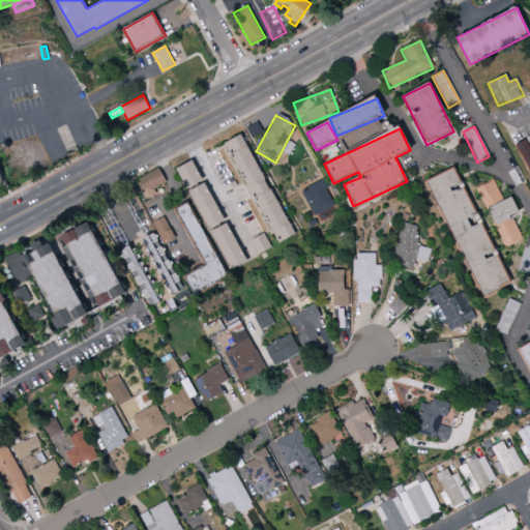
[(276,244),(294,235),(241,135),(225,143),(276,244)]
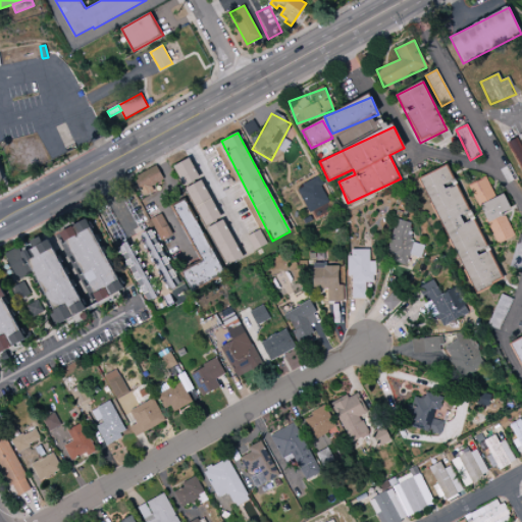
[(521,134),(506,141),(521,176),(521,175),(521,134)]
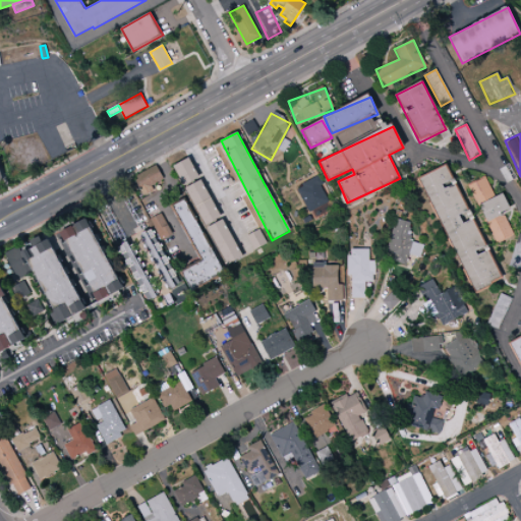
[(199,178),(188,158),(173,167),(183,186),(199,178)]
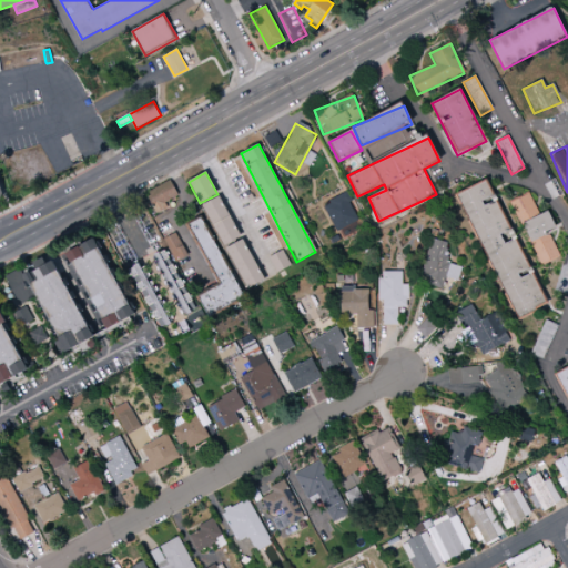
[(179,198),(170,181),(145,194),(156,214),(170,206),(168,203),(179,198)]
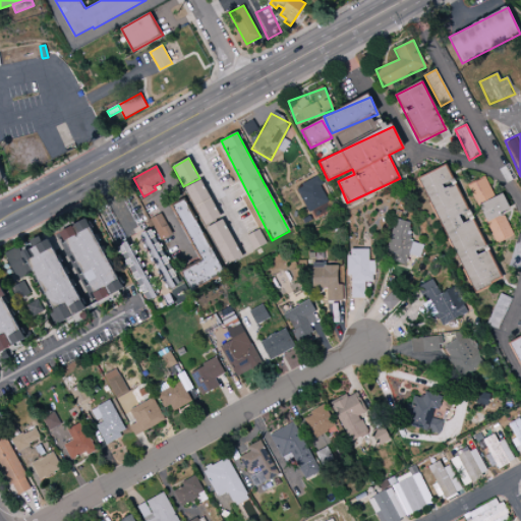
[(419,178),(472,293),(501,280),(486,248),(485,249),(472,220),(463,224),(459,215),(467,212),(446,166),(419,178)]
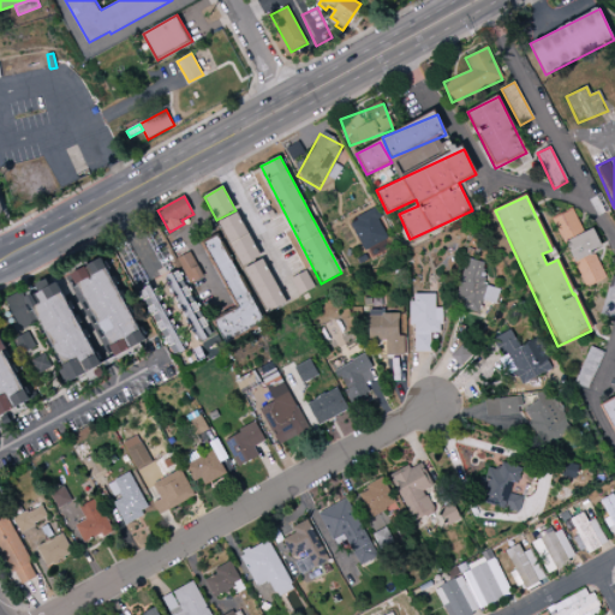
[(348,222),(364,251),(388,238),(374,209),(348,222)]
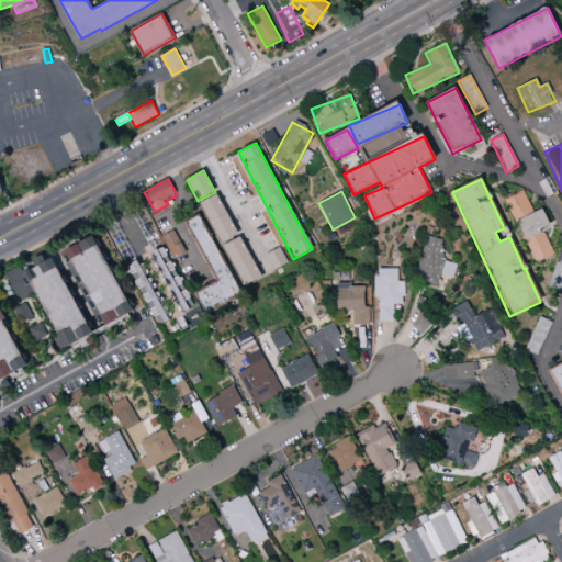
[(507,199),(532,262),(552,255),(542,228),(549,226),(542,209),(532,213),(524,192),(507,199)]
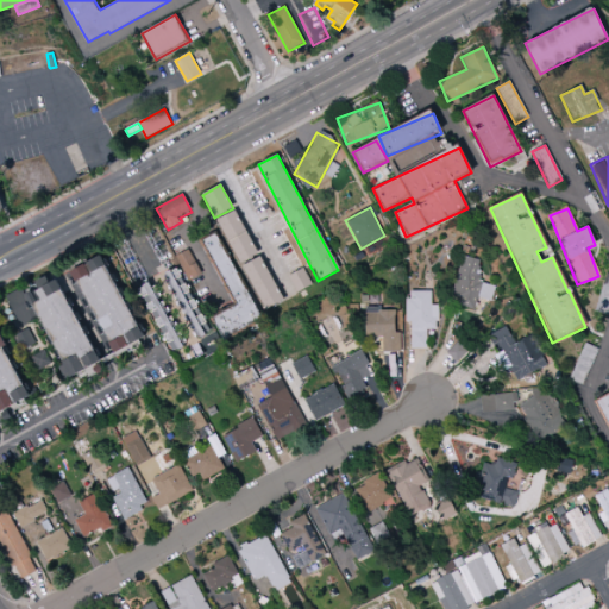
[(244,231),(234,211),(217,219),(226,239),(244,231)]
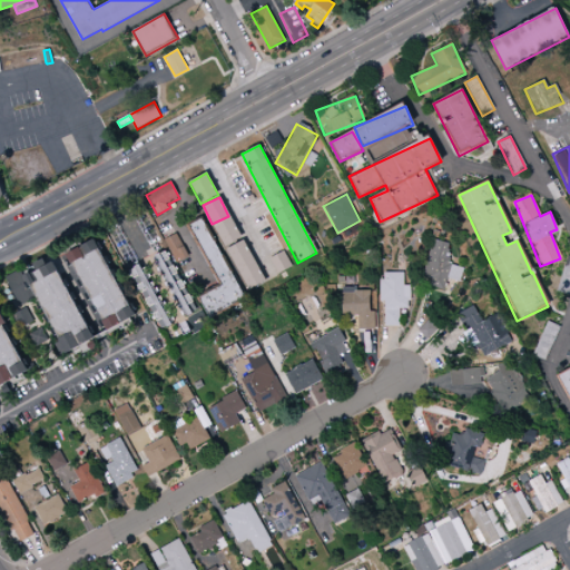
[(224,247),(241,238),(232,217),(214,226),(224,247)]
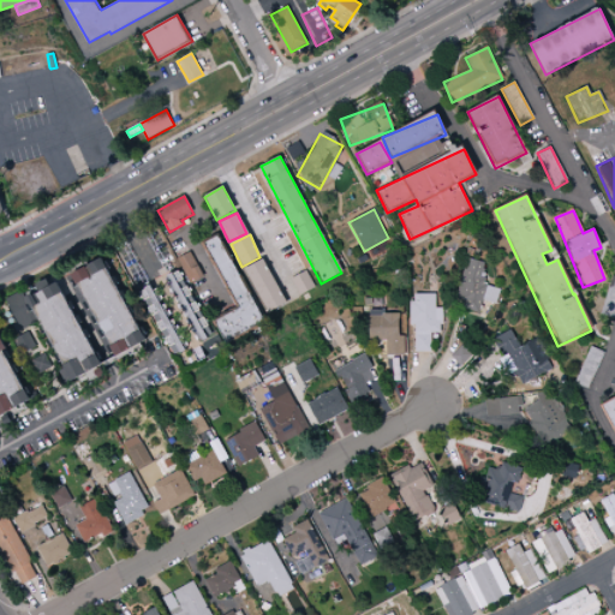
[(237,310),(214,321),(224,341),(261,323),(220,236),(204,243),(237,310)]
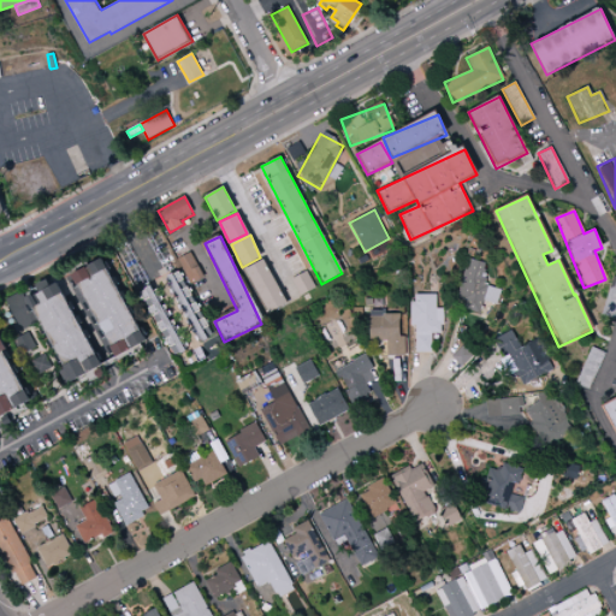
[(146,342),(101,259),(71,274),(116,357),(146,342)]
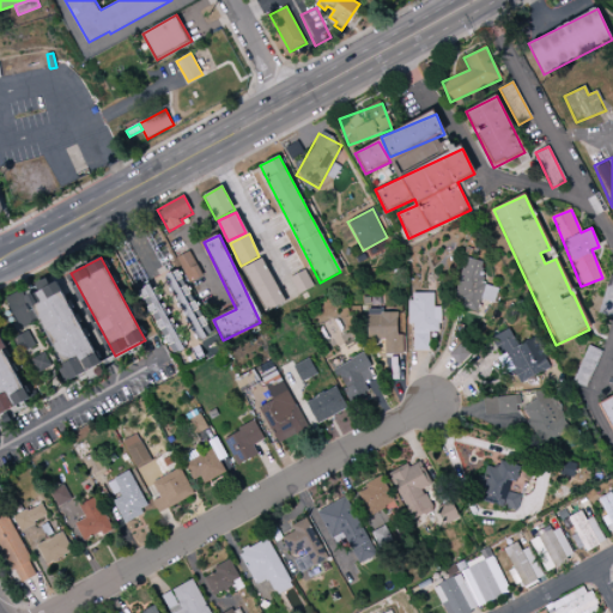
[(485,263),(465,258),(453,297),(462,301),(461,308),(477,313),(480,299),(493,304),(498,289),(479,283),(485,263)]
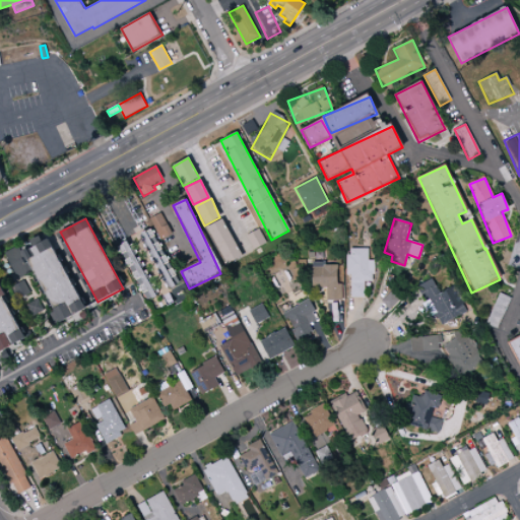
[(225,265),(241,258),(223,219),(207,226),(225,265)]
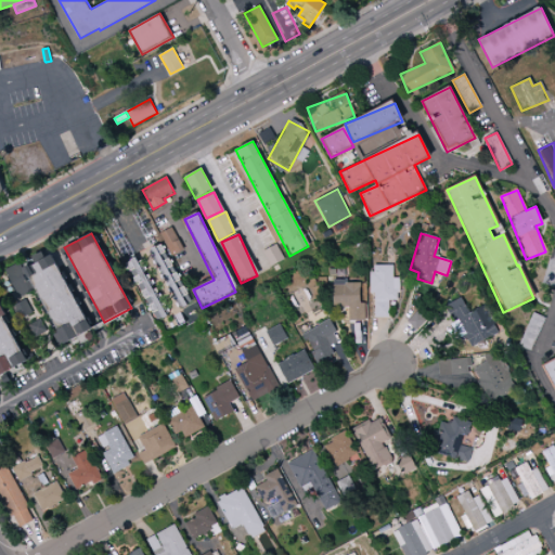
[(152,248),(179,308),(190,302),(163,244),(152,248)]
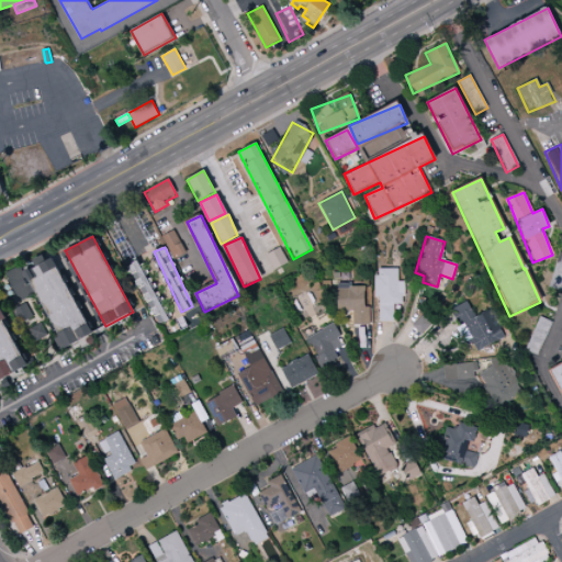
[(266,255),(273,270),(287,263),(279,248),(266,255)]
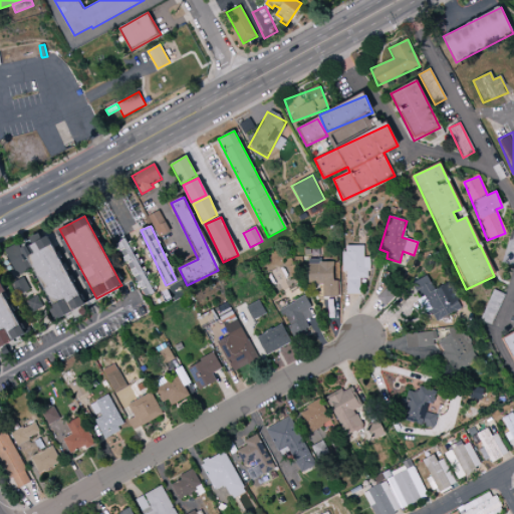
[(513,261),(513,231),(511,231),(501,263),(512,267),(513,261)]
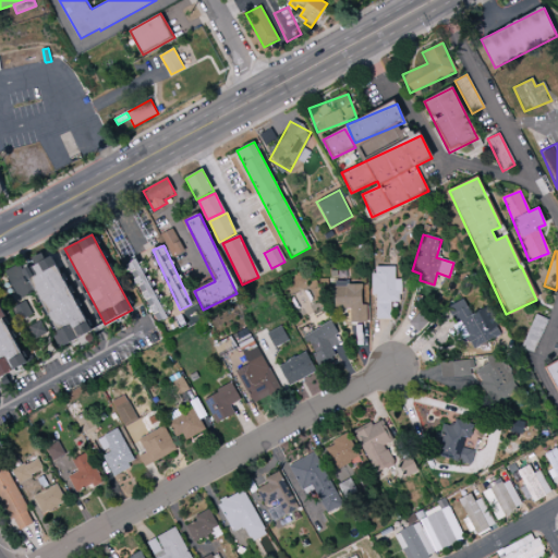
[(89,332),(52,255),(43,261),(40,255),(20,266),(19,265),(4,271),(19,300),(35,291),(62,347),(89,332)]
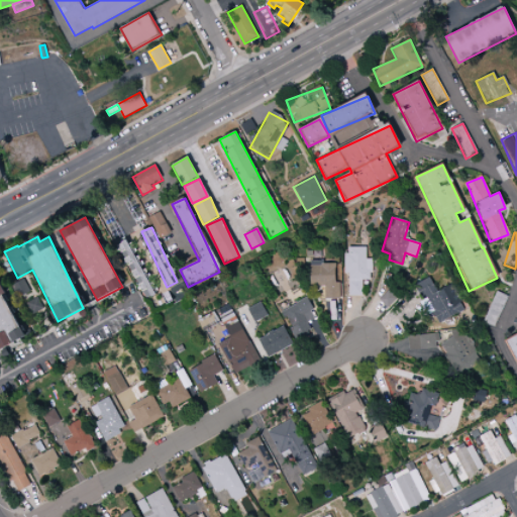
[(344,274),(348,274),(348,296),(360,296),(360,280),(371,280),(372,259),(366,259),(366,247),(345,247),(344,274)]
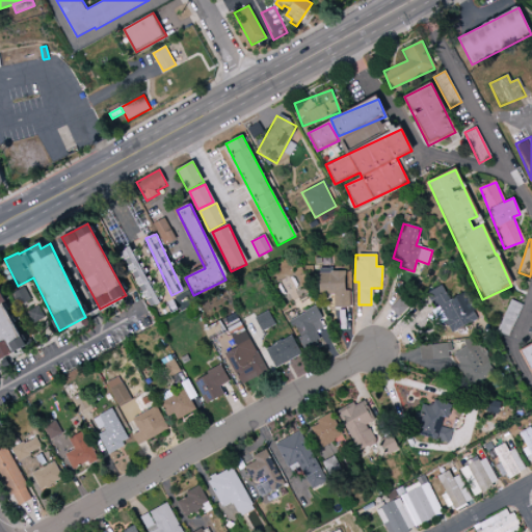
[(318,294),(334,294),(334,308),(349,309),(349,291),(345,291),(345,270),(318,270),(318,294)]
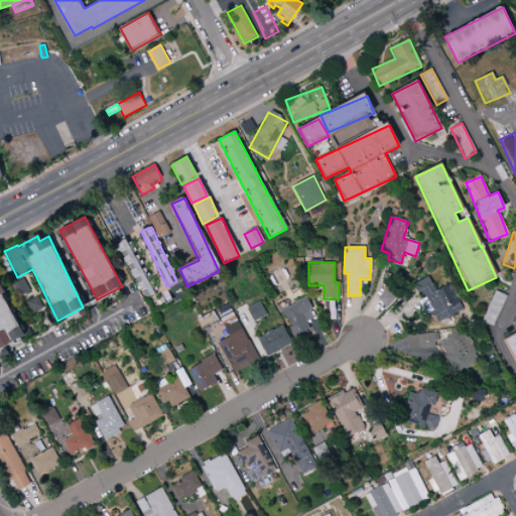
[(450,284),(435,290),(429,277),(413,284),(420,299),(418,299),(424,314),(432,311),(437,323),(463,311),(450,284)]
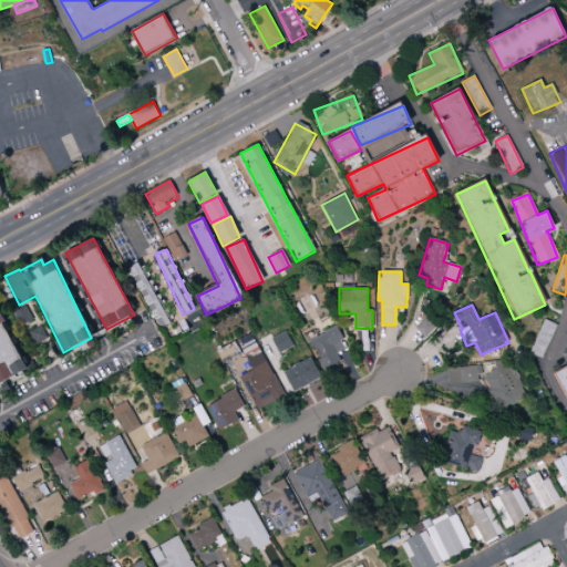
[(0,382),(27,370),(0,315),(0,382)]
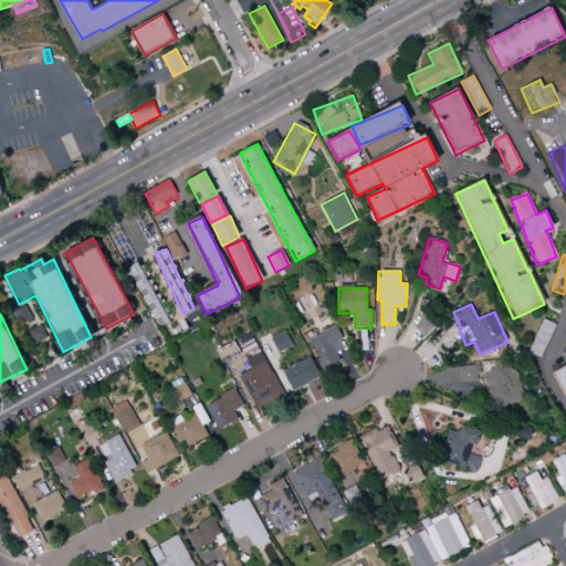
[(307,342),(324,371),(350,357),(334,326),(307,342)]
